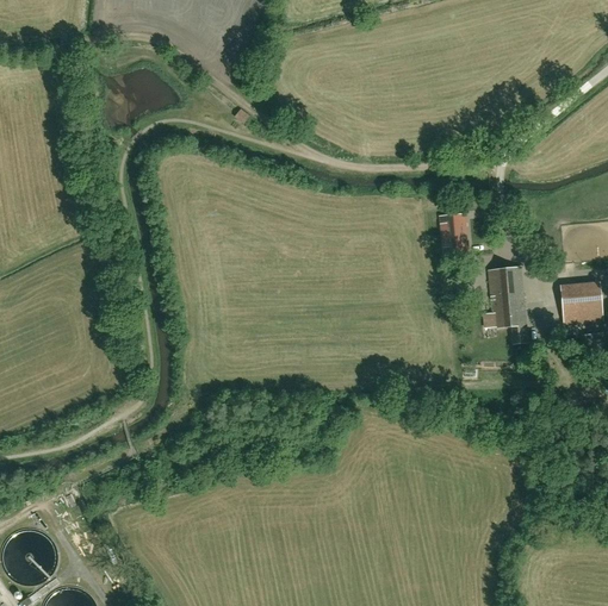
[(466,212),(442,214),(442,223),(447,222),(448,233),(444,233),(446,254),(470,251),(466,212)]
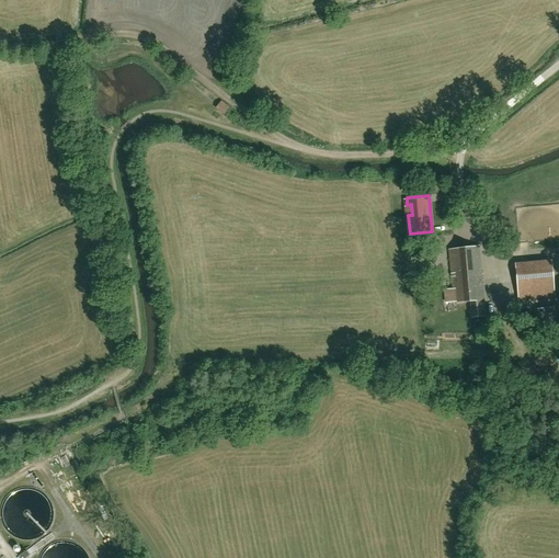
[(474,315),(488,312),(483,274),(480,245),(451,248),(455,286),(443,287),(444,300),(456,299),(472,298),(474,315)]
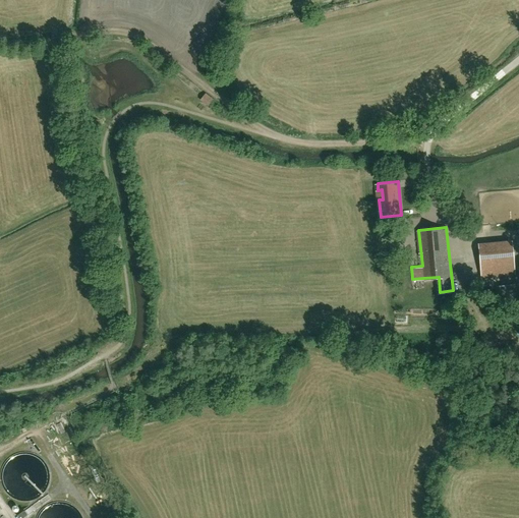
[(480,248),(483,275),(516,272),(514,245),(480,248)]
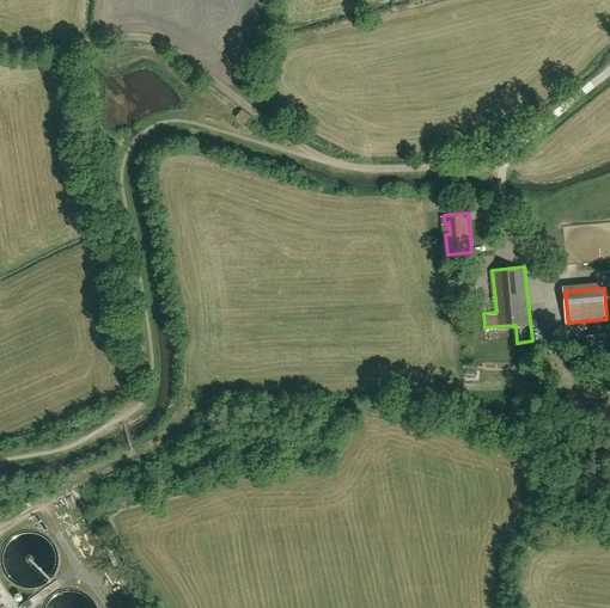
[(591,357),(602,356),(599,332),(589,333),(591,357)]
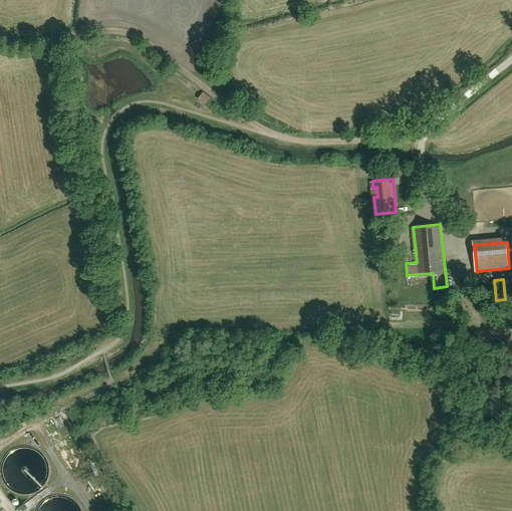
[(49,485),(19,506),(22,510),(25,510),(27,510),(25,508),(52,490),(49,485)]
